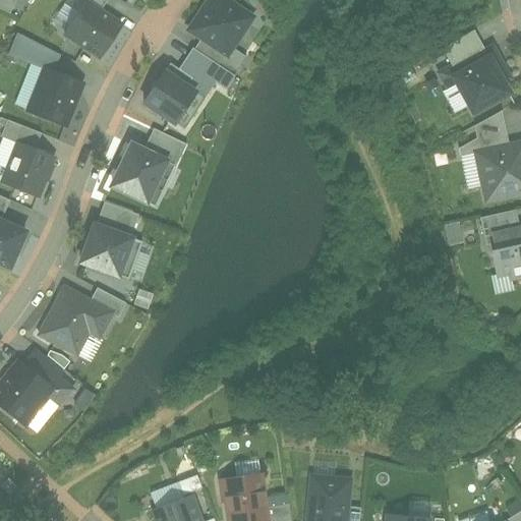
[(82,0),(87,2),(66,32),(102,56),(126,20),(104,5),(107,0),(82,0)]
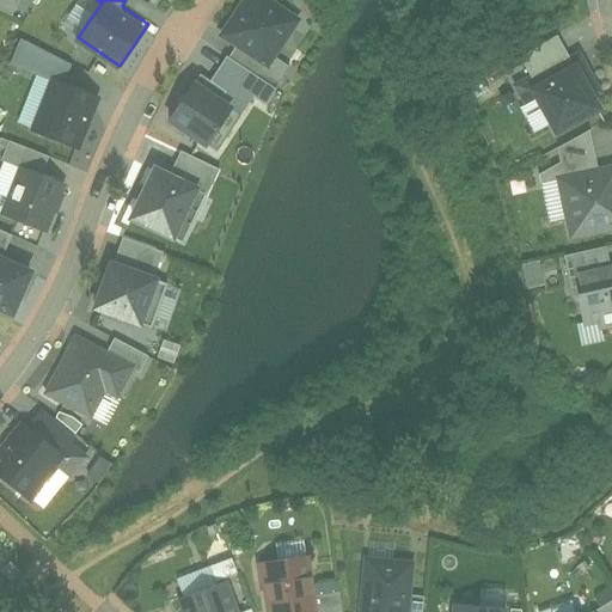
[(282,0),(243,0),(220,34),(268,66),(303,13),(282,0)]
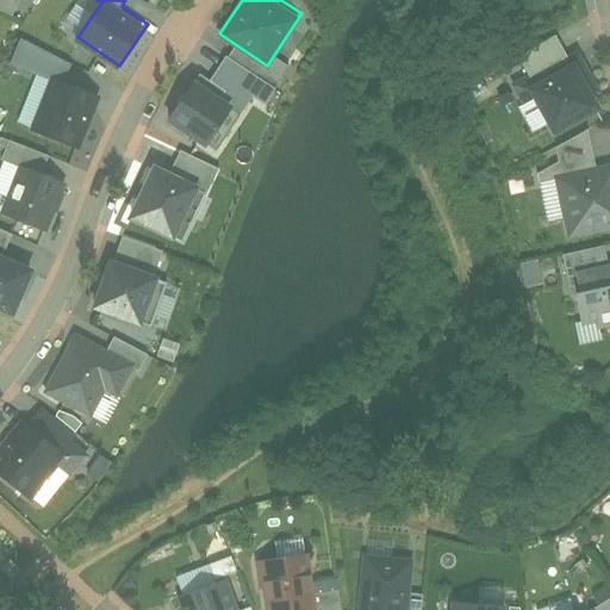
[(574,35),(504,69),(536,136),(608,101),(574,35)]
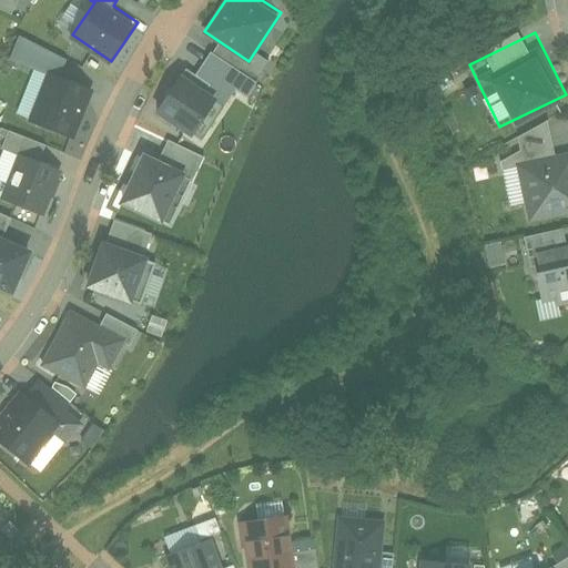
[(30,115),(72,133),(91,90),(61,78),(70,58),(19,37),(10,59),(47,74),(30,115)]
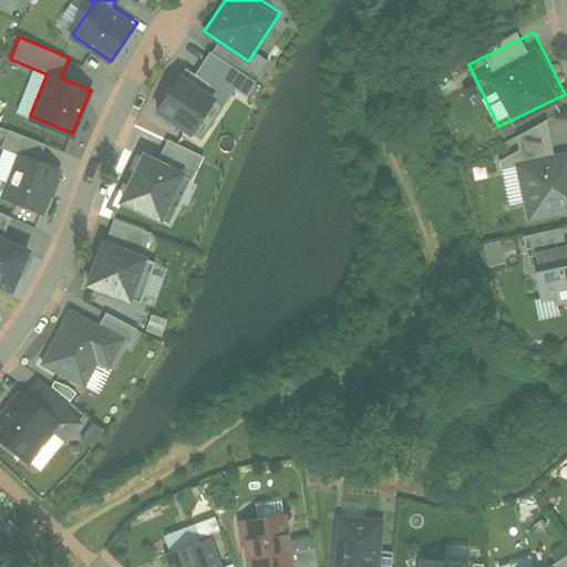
[(184,68),(158,106),(202,136),(244,73),(212,52),(195,75),(184,68)]
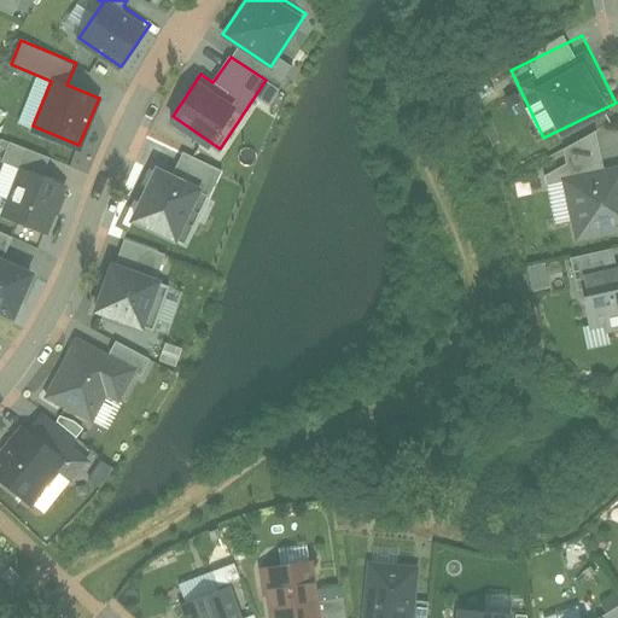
[(22,167),(5,216),(48,232),(68,180),(44,172),(50,156),(12,141),(5,161),(22,167)]
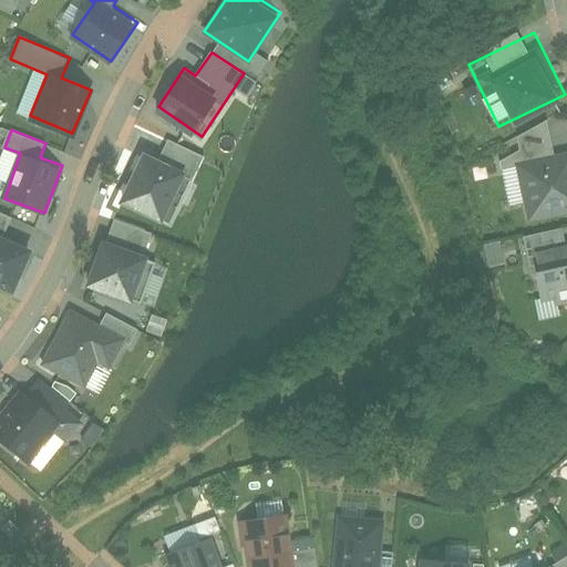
[(144,148),(122,200),(163,219),(182,177),(192,181),(204,154),(169,140),(162,157),(144,148)]
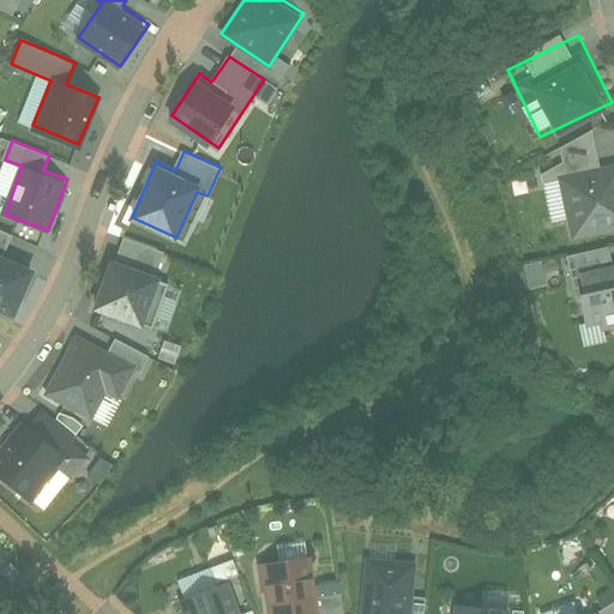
[(613,163),(561,174),(575,240),(613,232),(613,163)]
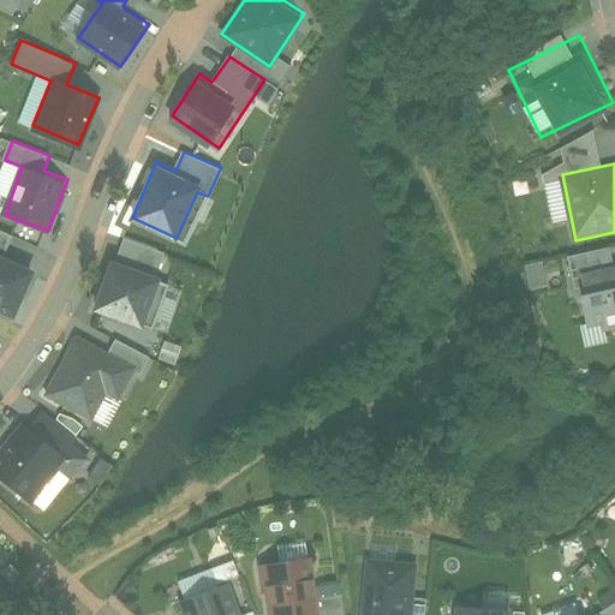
[(0,306),(19,315),(40,264),(6,251),(13,234),(0,228),(0,306)]
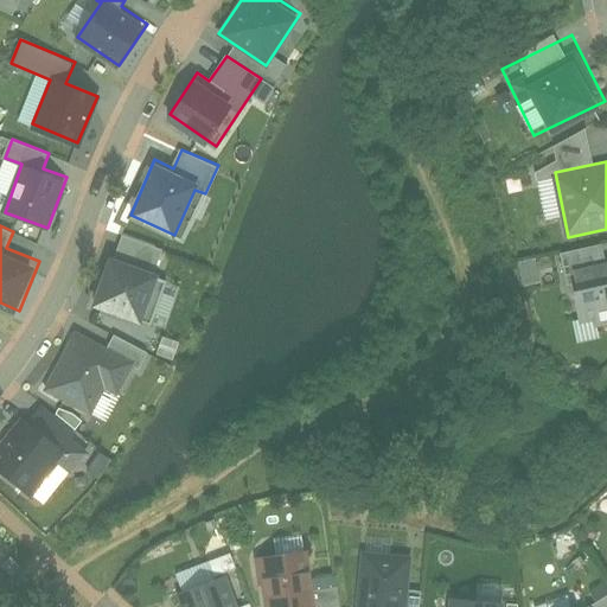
[(112,253),(94,305),(140,321),(159,269),(166,249),(127,236),(120,255),(112,253)]
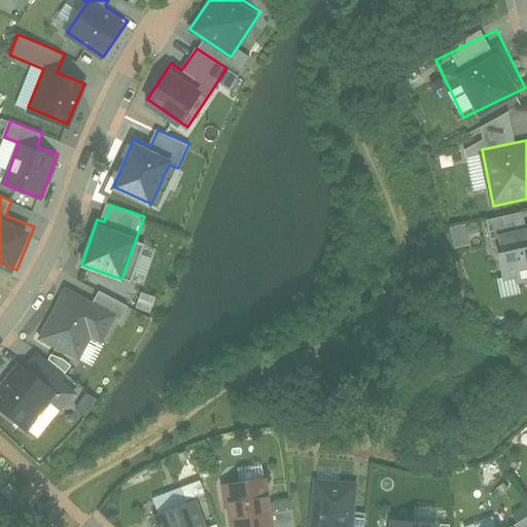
[(526,276),(526,217),(494,223),(504,280),(526,276)]
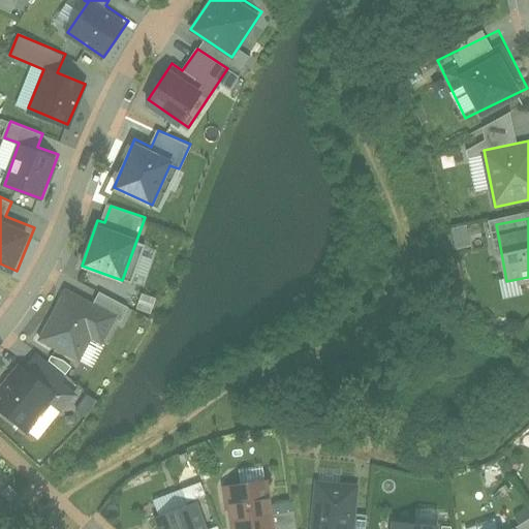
[(62,288),(39,339),(84,360),(92,341),(102,346),(115,320),(121,323),(129,307),(98,292),(94,303),(62,288)]
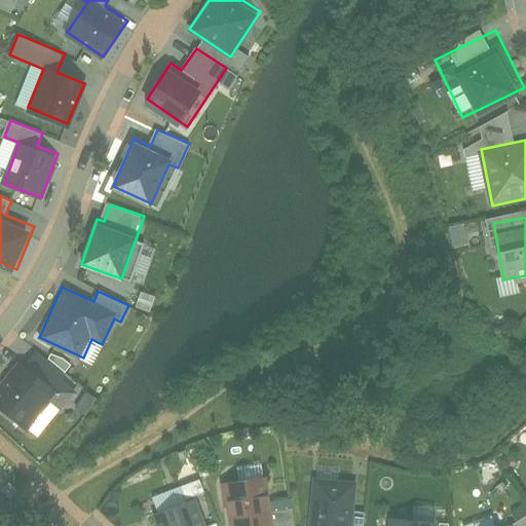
[(0,391),(3,393),(0,398),(0,408),(29,428),(50,399),(65,409),(82,384),(30,347),(0,388),(0,391)]
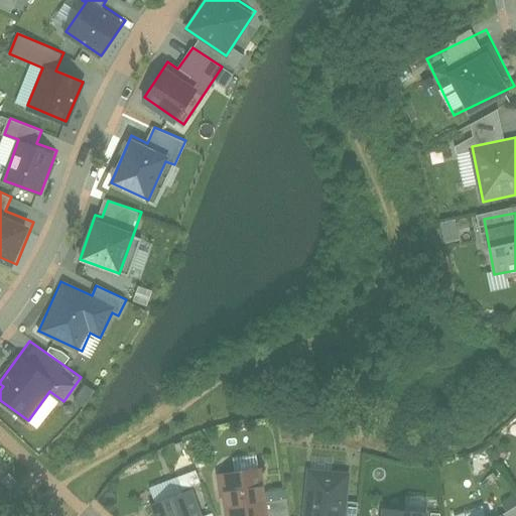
[(265,515),(258,472),(222,478),(228,515),(265,515)]
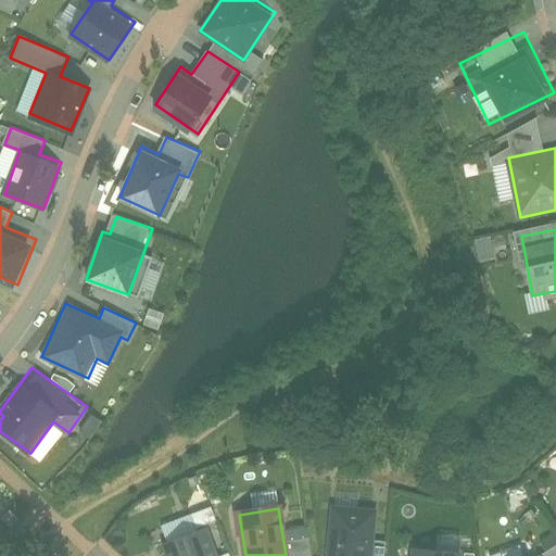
[(371,555),(375,517),(327,514),(324,555),(371,555)]
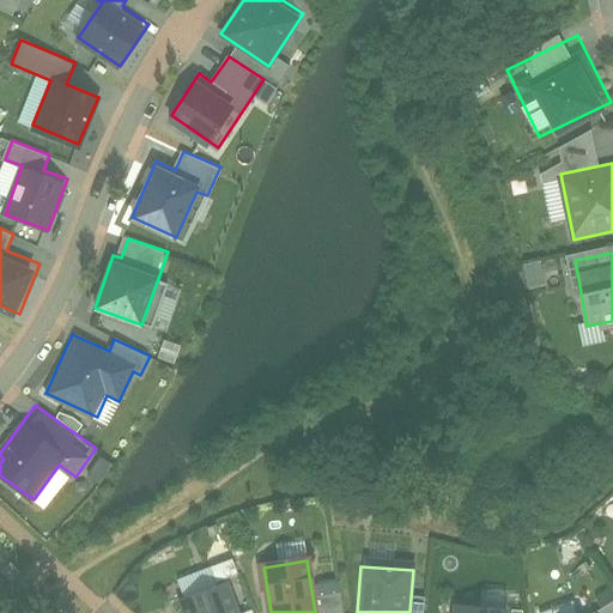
[(235,612),(225,587),(176,605),(178,612),(235,612)]
